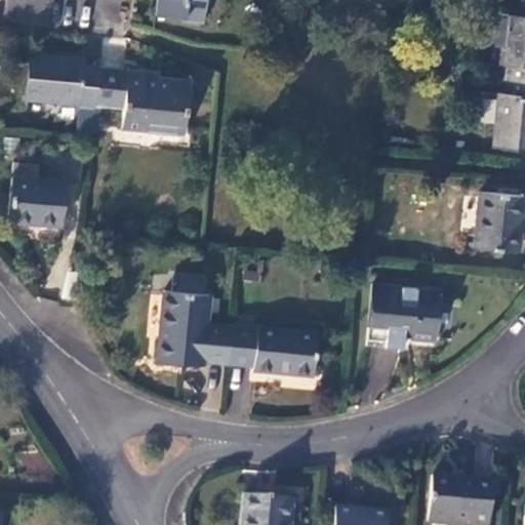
[(158,0),(156,16),(184,18),(183,22),(202,24),(204,0),(158,0)]
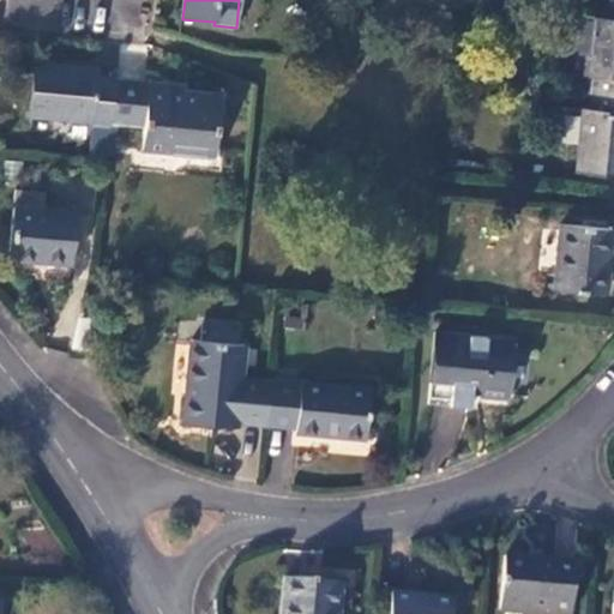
[(591,20),(571,19),(567,48),(572,54),(584,55),(582,77),(595,77),(594,92),(613,94),(613,19),(593,18),(591,20)]
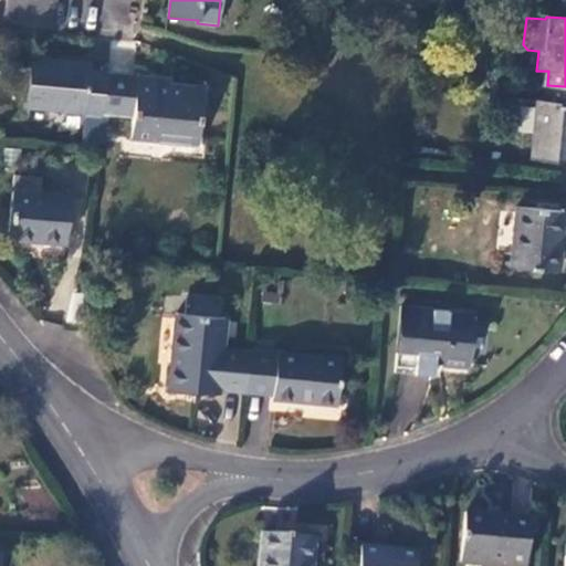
[(91,64),(33,59),(29,107),(103,114),(106,73),(90,71),(91,64)]
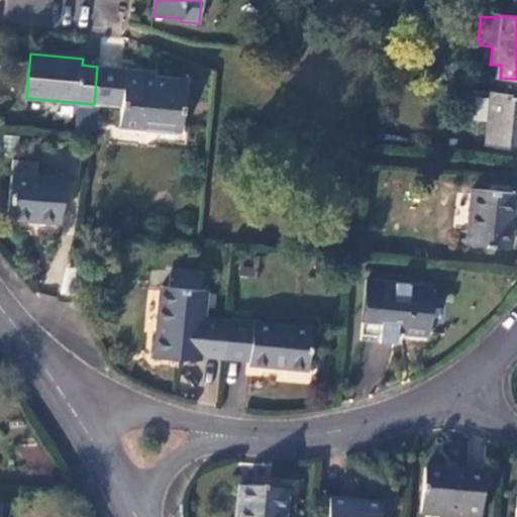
[(156,73),(97,67),(94,104),(120,106),(118,127),(181,133),(186,80),(154,78),(156,73)]
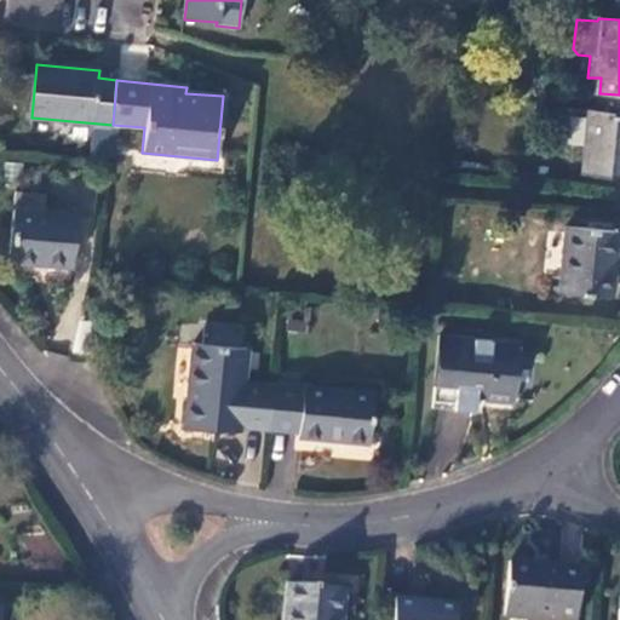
[(619,95),(600,93),(597,114),(589,114),(581,174),(619,177),(619,95)]
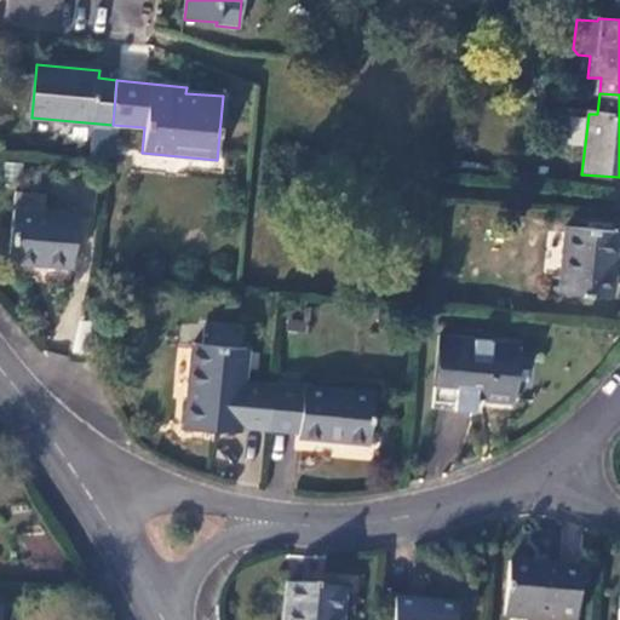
[(113,155),(114,130),(90,128),(90,154),(113,155)]
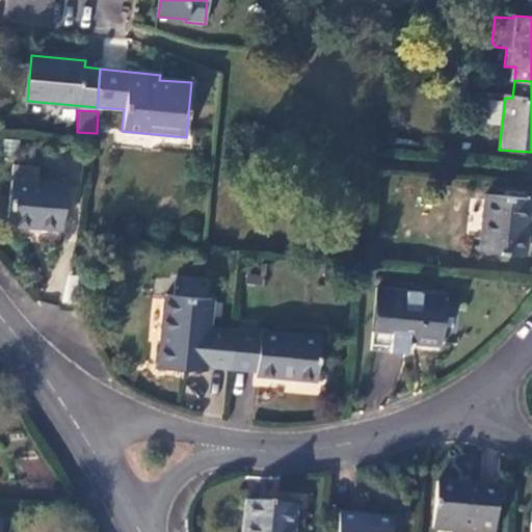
[(41,166),(14,164),(7,224),(62,229),(65,184),(40,182),(41,166)]
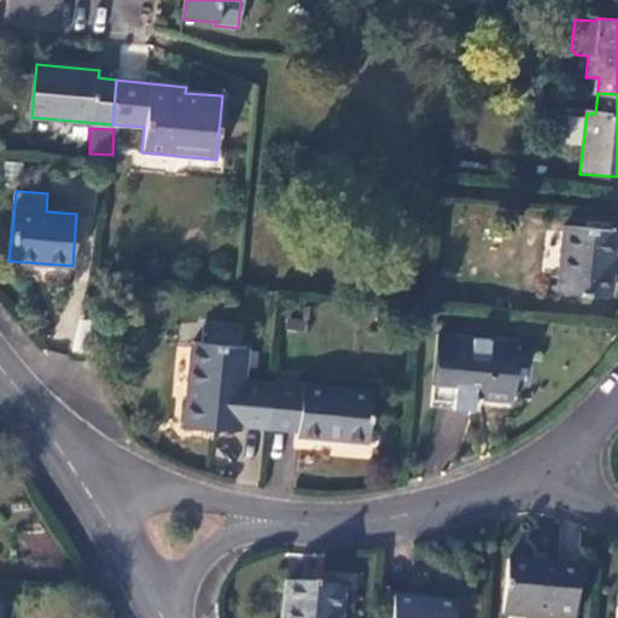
[(617,231),(563,226),(557,292),(611,297),(617,231)]
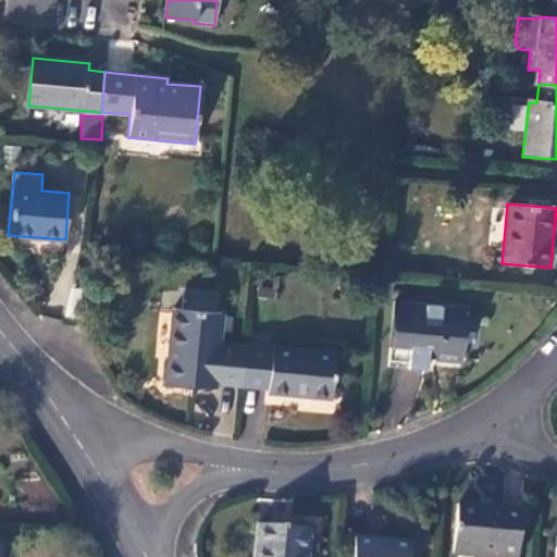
[(217,298),(183,295),(182,310),(173,309),(166,383),(214,388),(214,384),(243,386),(246,346),(219,344),(221,313),(214,312),(217,298)]
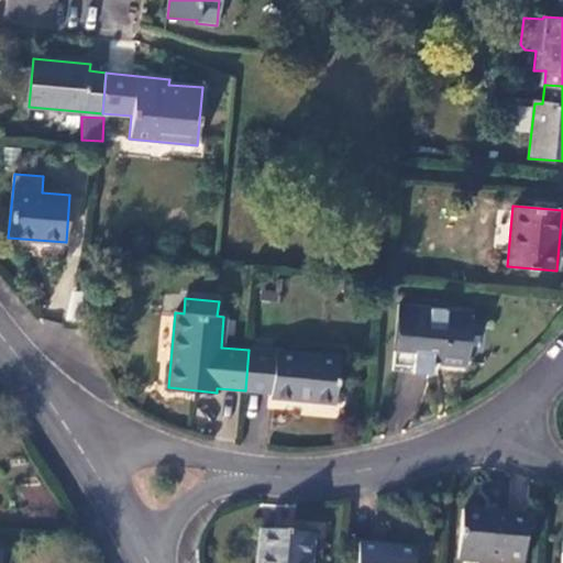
[(472,311),(399,305),(393,371),(432,374),(433,359),(440,360),(440,364),(467,367),(472,311)]
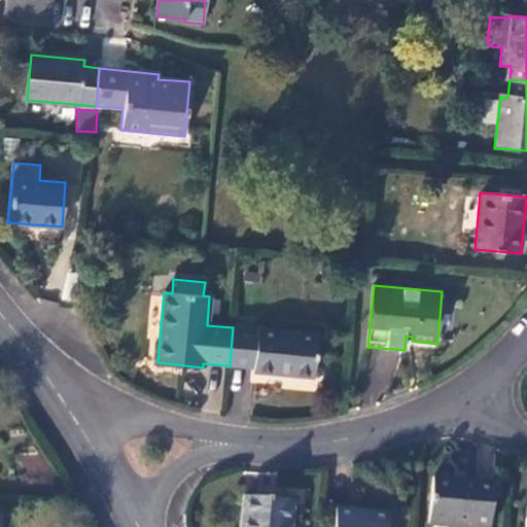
[(320,335),(233,326),(233,327),(230,365),(255,369),(254,372),(316,377),(320,335)]
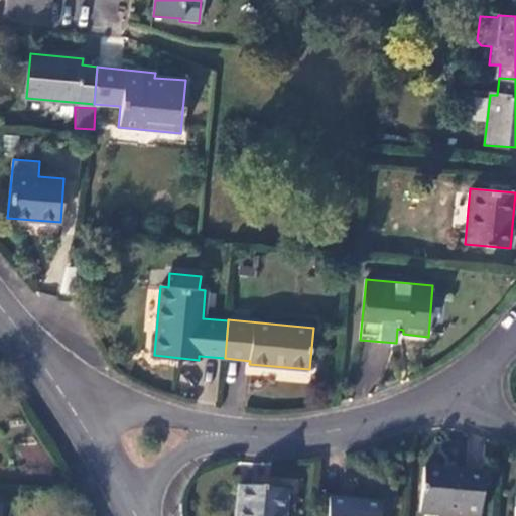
[(479,515),(483,474),(422,468),(418,513),(449,515),(479,515)]
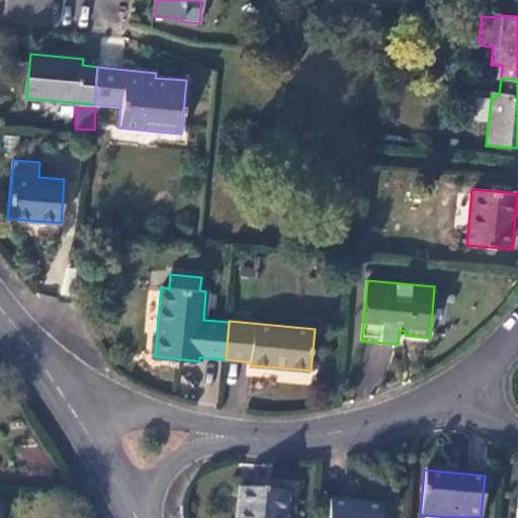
[(284,517),(286,493),(239,489),(237,517),(284,517)]
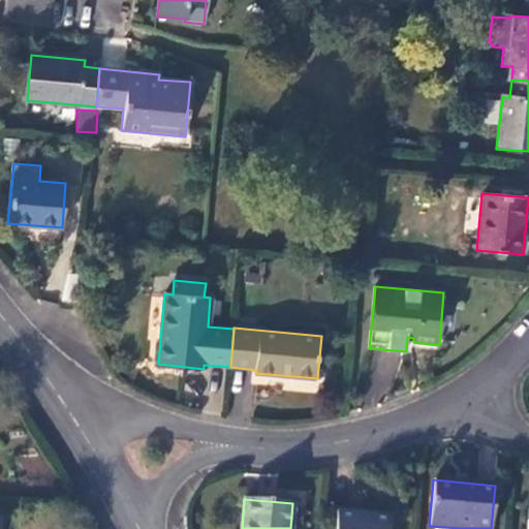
[(389,528),(390,518),(336,512),(334,528),(389,528)]
